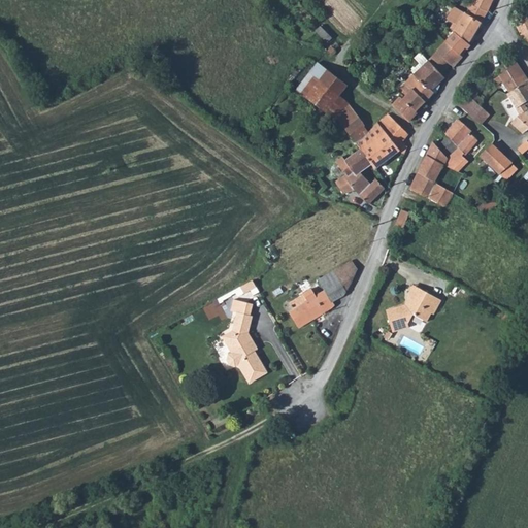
[(477,0),(475,4),(492,12),(496,0),(477,0)]
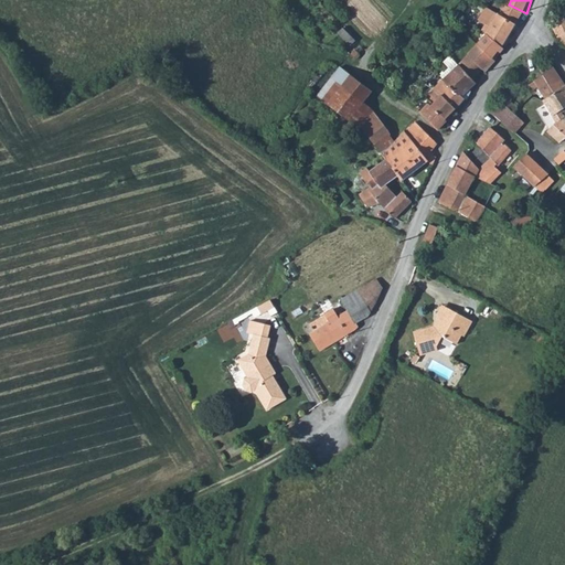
[(501,14),(518,25),(526,13),(509,4),(508,4),(501,14)]
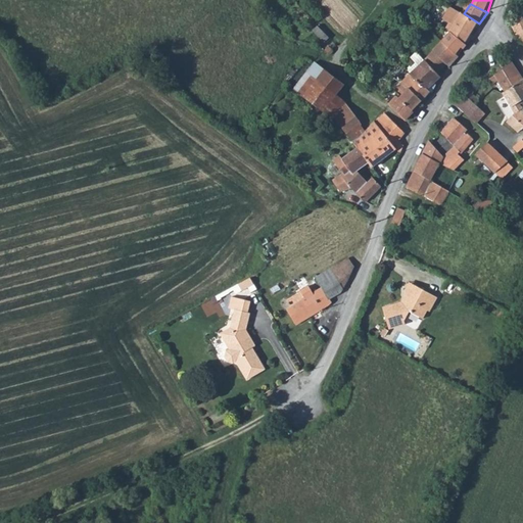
[(455,25),(458,27),(464,13),(457,8),(455,7),(447,20),(455,25)]
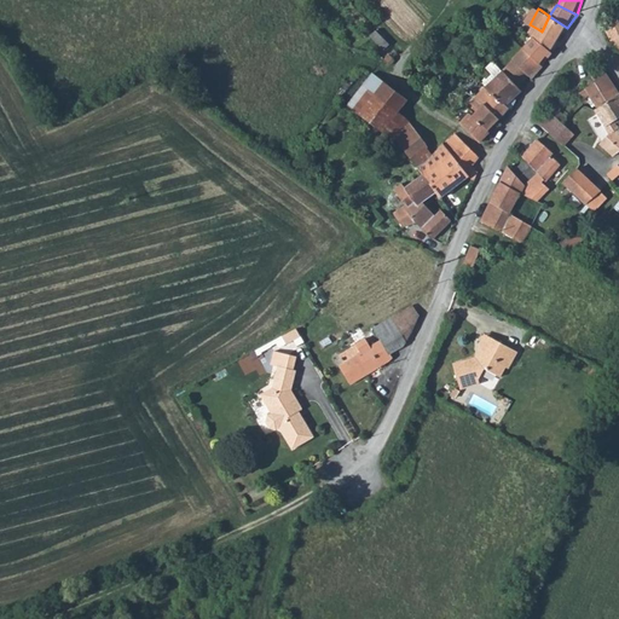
[(537,39),(550,52),(567,28),(549,16),(542,32),(543,32),(537,39)]
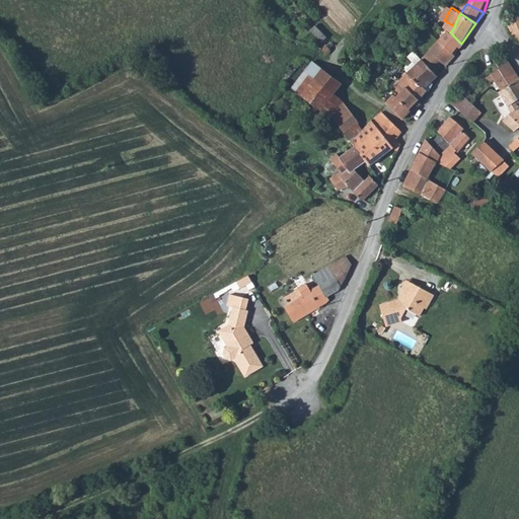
[(446,32),(448,34),(450,32),(455,26),(454,26),(451,24),(446,32)]
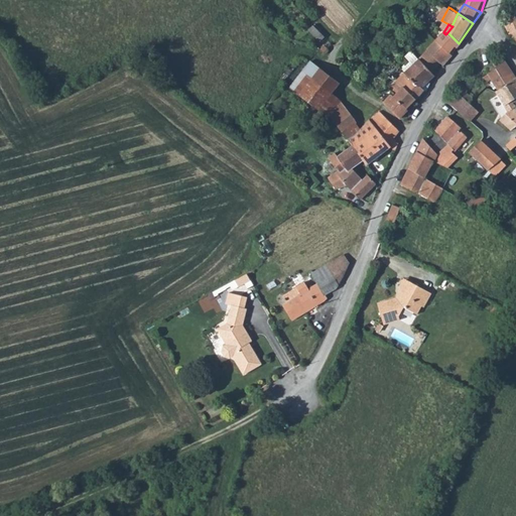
[(438,42),(452,53),(461,44),(459,43),(447,32),(445,34),(438,42)]
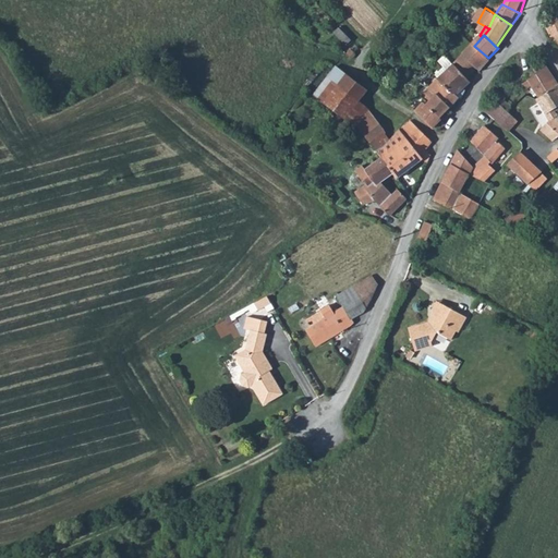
[(462,55),(463,56),(477,69),(481,72),(489,59),(488,58),(474,46),(473,45),(462,55)]
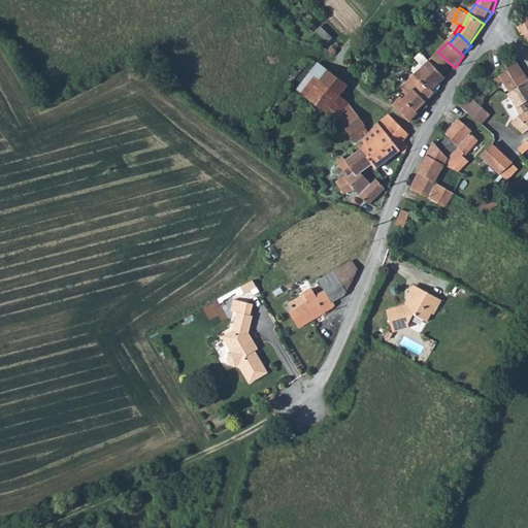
[(329,52),(333,57),(338,53),(333,47),(329,52)]
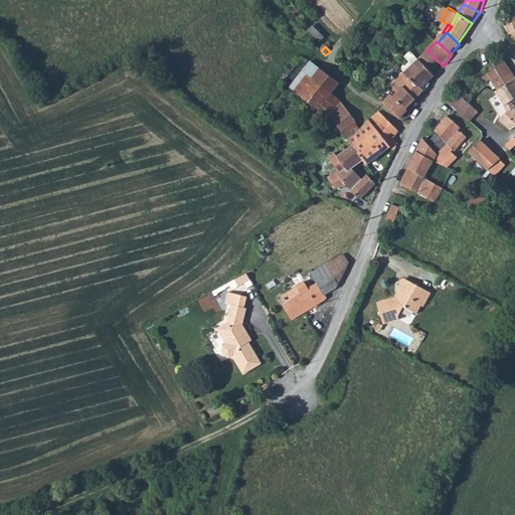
[(419,60),(433,74),(441,63),(427,51),(419,60)]
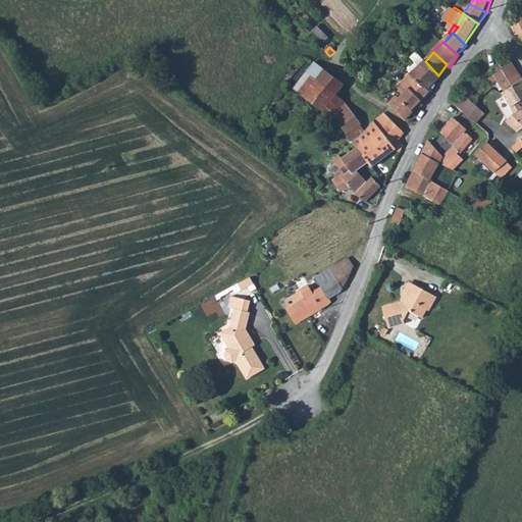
[(409,72),(412,75),(425,61),(422,58),(412,68),(410,67),(408,69),(410,71),(409,72)]
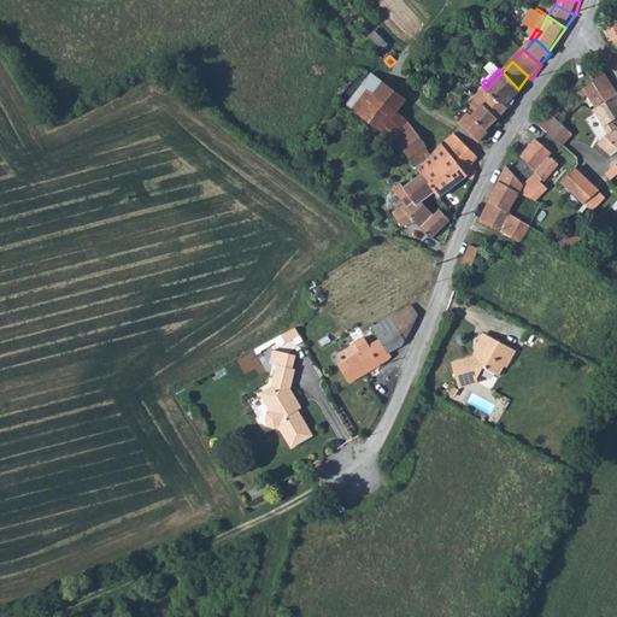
[(487,89),(506,107),(522,93),(518,89),(503,72),(487,89)]
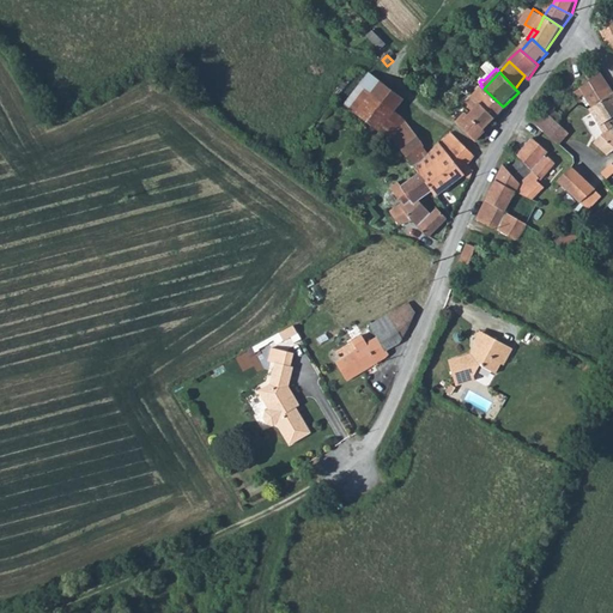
[(588,80),(589,82),(601,99),(612,93),(612,92),(599,72),(588,80)]
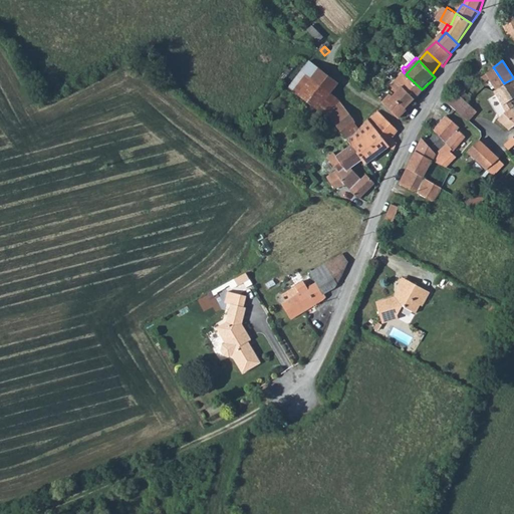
[(288,86),(329,121),(332,118),(329,116),(340,103),(331,95),(339,85),(308,61),(288,86)]
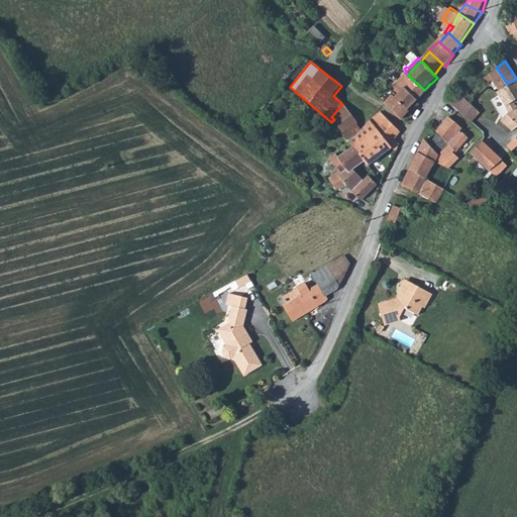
[(492,73),(485,77),(488,83),(492,80),(498,89),(507,84),(497,69),(492,73)]
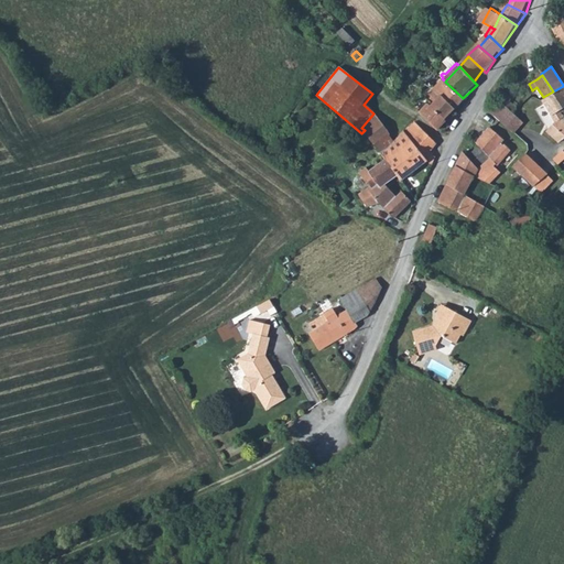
[(422,115),(440,131),(446,121),(458,110),(465,100),(463,98),(445,82),(430,98),(436,104),(432,108),(430,106),(422,115)]
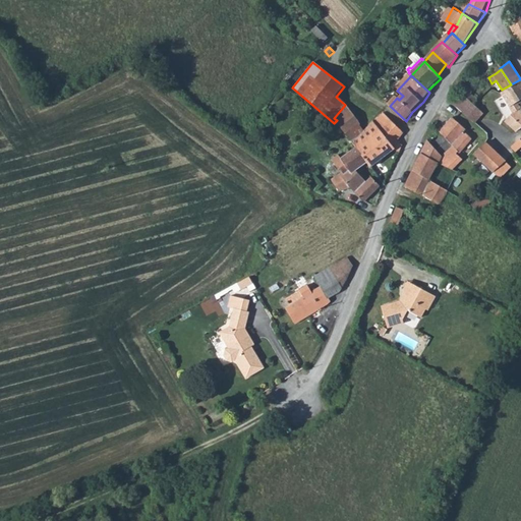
[(500,93),(513,113),(505,121),(516,131),(520,127),(520,108),(517,102),(520,99),(520,79),(511,84),(511,85),(500,93)]
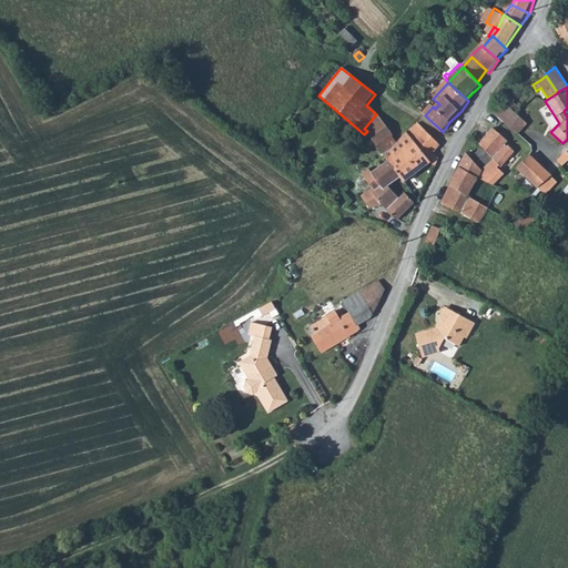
[(498,97),(506,104),(508,107),(515,100),(504,90),(498,97)]
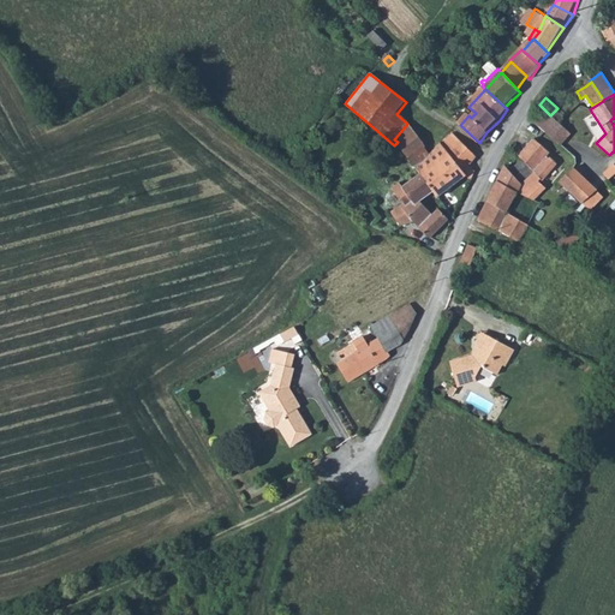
[(548,113),(537,125),(560,145),(571,133),(550,115),(548,113)]
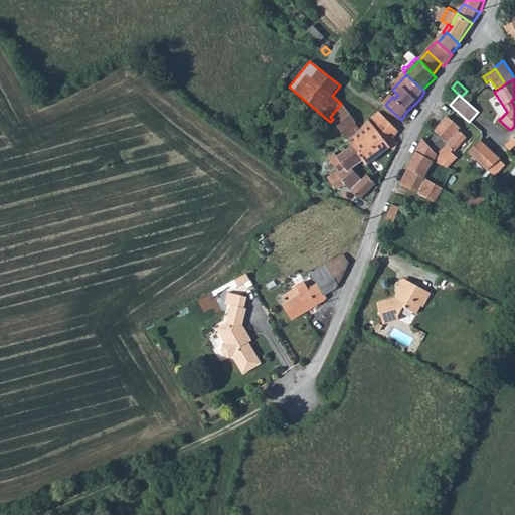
[(330,117),(333,119),(335,122),(347,112),(341,104),(330,117)]
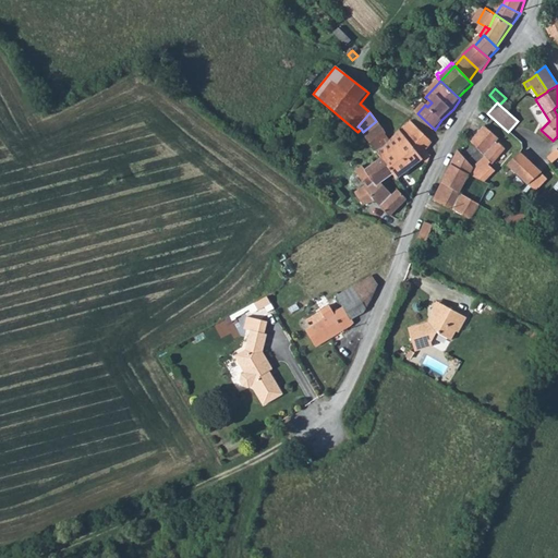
[(363,132),(372,142),(378,136),(386,147),(392,142),(387,135),(388,134),(376,121),(363,132)]
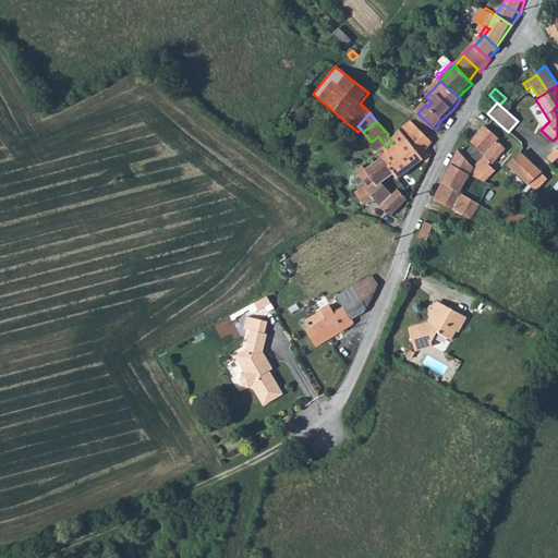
[(383,156),(384,158),(396,176),(400,182),(424,162),(429,166),(434,157),(426,152),(434,143),(412,123),(396,141),(401,146),(390,155),(388,152),(383,156)]
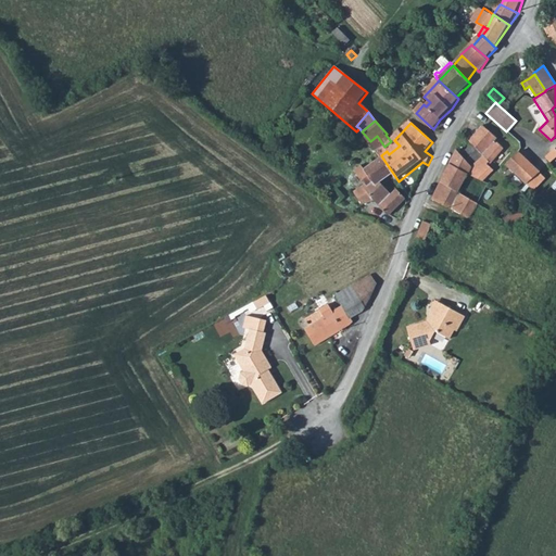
[(482,180),(493,169),(487,164),(489,162),(490,163),(503,149),(503,148),(503,147),(502,147),(494,140),(496,138),(482,125),(469,140),(471,143),(472,143),(482,153),(470,165),(471,167),(469,174),(468,175),(482,180)]
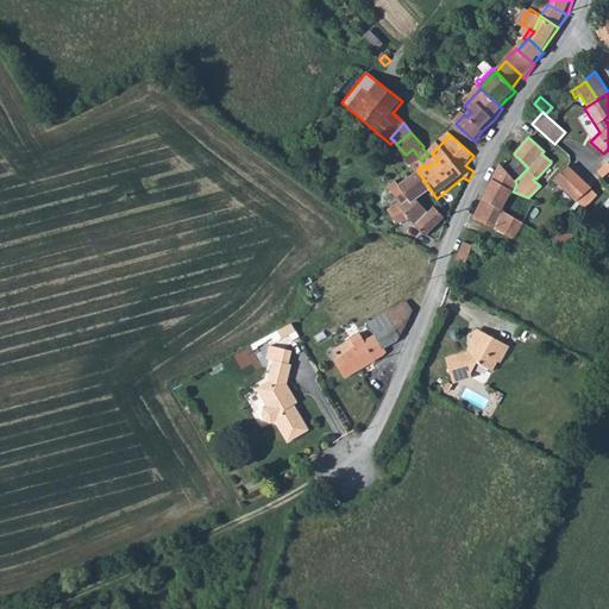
[(406,155),(415,168),(422,162),(421,161),(413,149),(406,155)]
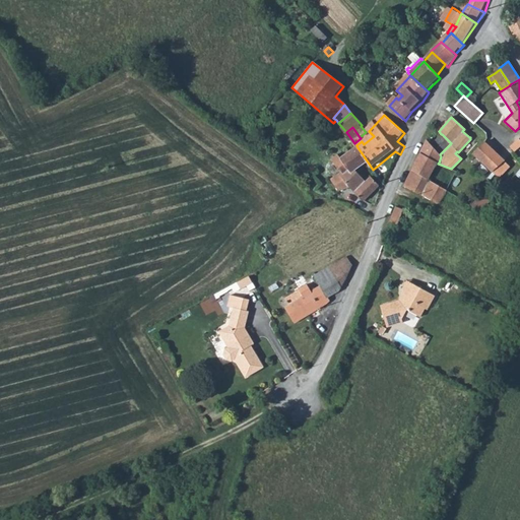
[(439,154),(440,154),(451,143),(442,134),(441,134),(432,144),(431,145),(439,154)]
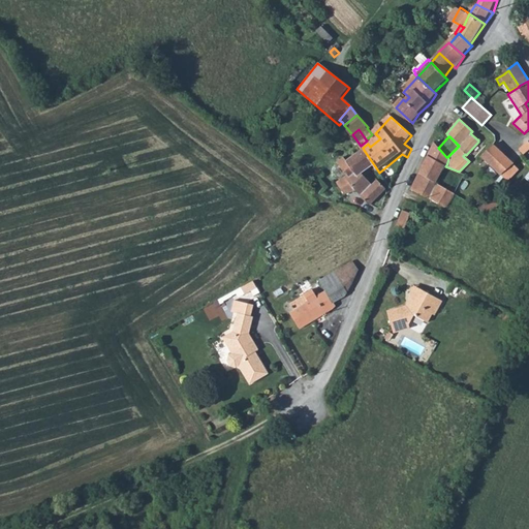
[(524,154),(528,149),(528,143),(527,142),(519,149),(524,154)]
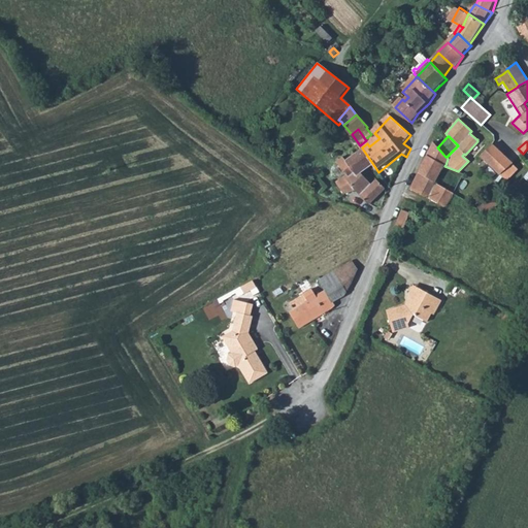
[(427,156),(443,165),(446,165),(448,159),(447,157),(446,157),(437,147),(438,146),(433,142),(427,156)]
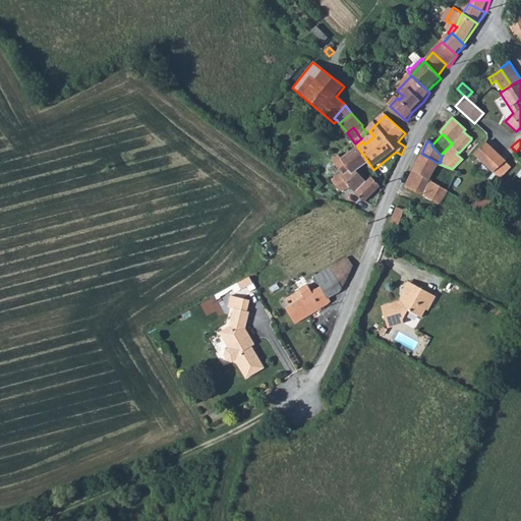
[(476,155),(502,179),(513,167),(508,162),(508,160),(487,142),(476,155)]
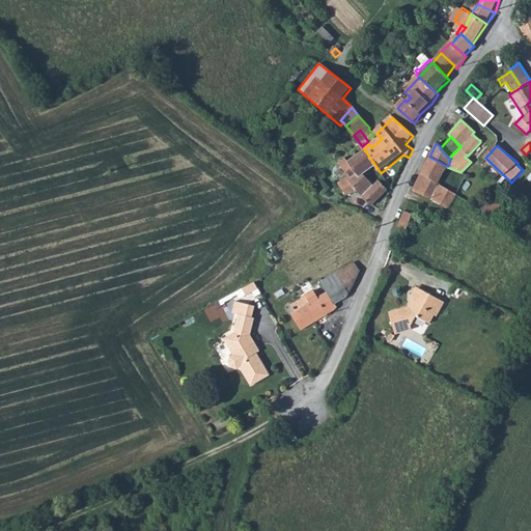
[(350,196),(360,193),(374,207),(390,191),(382,183),(376,188),(365,175),(376,167),(365,150),(344,165),(347,170),(354,166),(357,170),(348,176),(339,184),(350,196)]
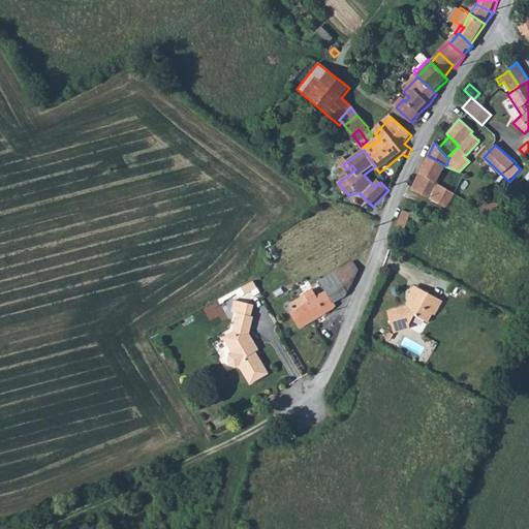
[(435,182),(437,184),(439,181),(436,179),(444,165),(428,156),(419,172),(434,183),(435,182)]
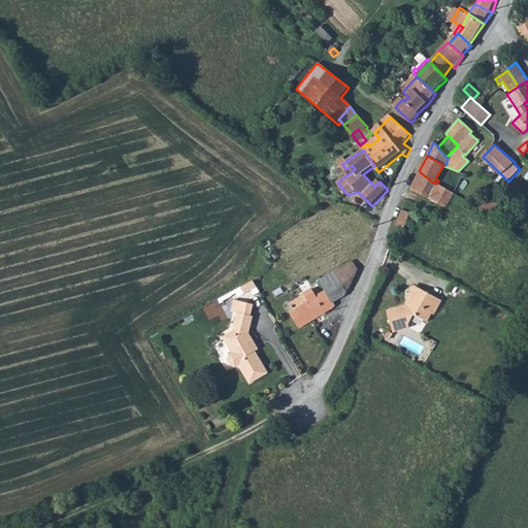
[(409,189),(444,206),(452,194),(453,193),(436,184),(434,182),(433,183),(419,171),(409,189)]
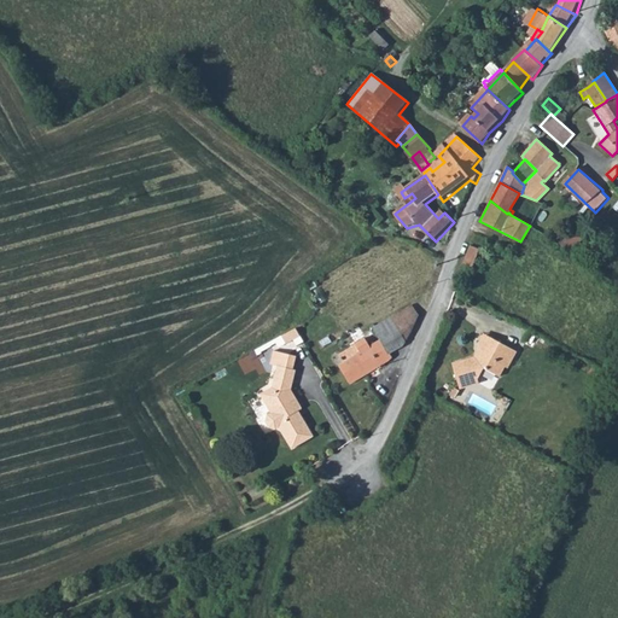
[(462,263),(473,267),(479,249),(470,245),(462,263)]
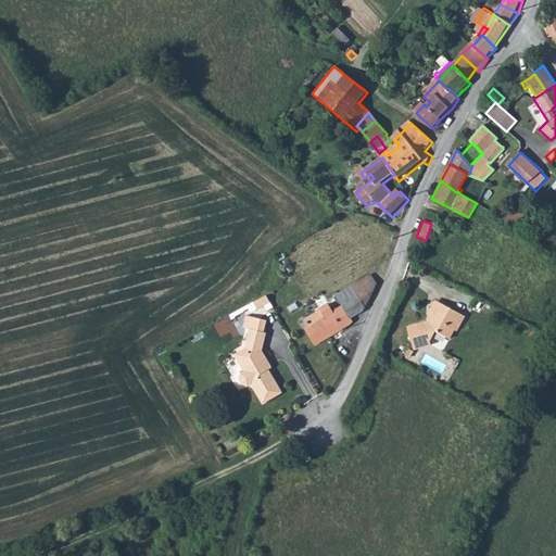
[(362,279),(370,295),(377,282),(370,274),(362,279)]
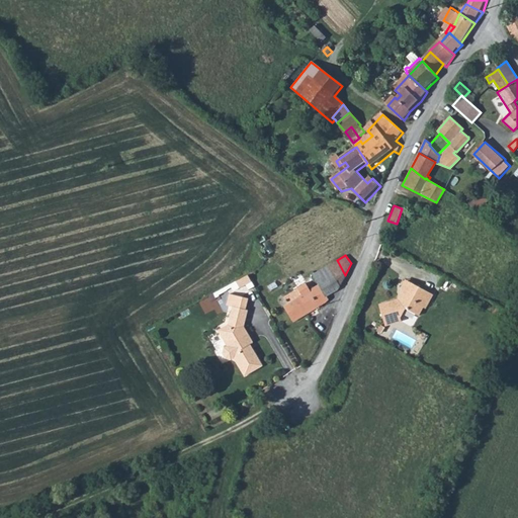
[(313,275),(319,285),(326,296),(337,289),(340,285),(345,275),(337,260),(313,275)]
